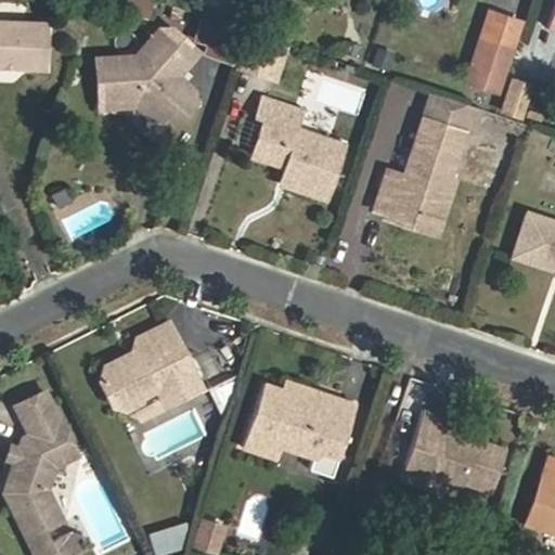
[(188,18),(201,23),(203,13),(191,9),(188,18)]
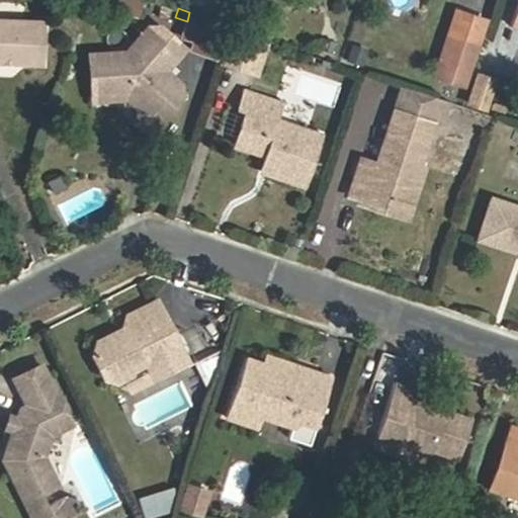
[(191,44),(218,53),(227,24),(189,12),(187,21),(183,32),(194,35),(191,44)]
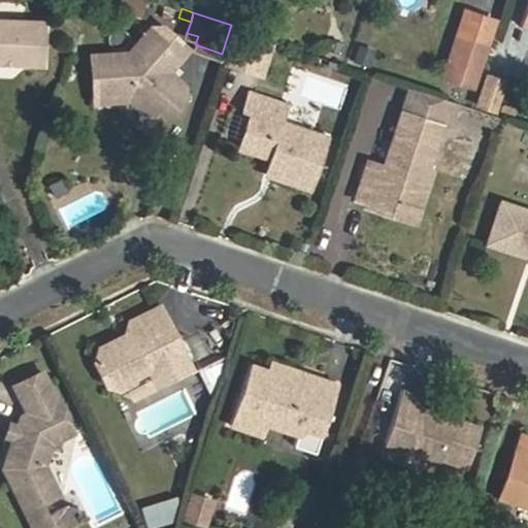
[(0,15),(0,61),(47,63),(47,18),(0,15)]
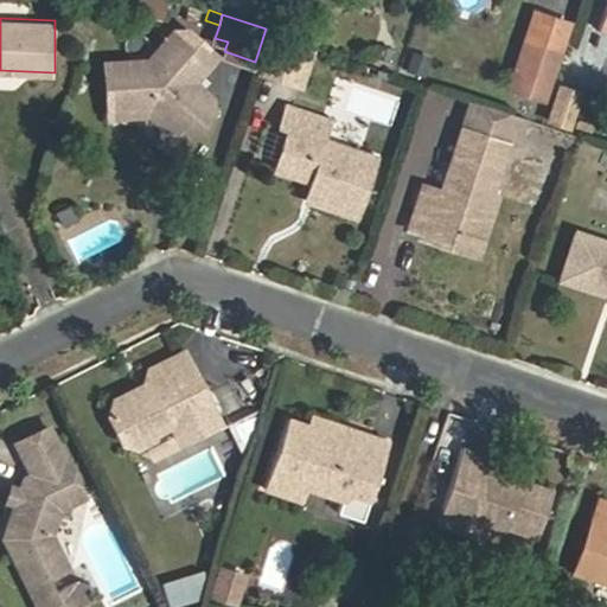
[(222,52),(192,26),(180,27),(153,57),(109,58),(112,107),(154,106),(172,122),(190,138),(217,108),(218,94),(199,78),(222,52)]
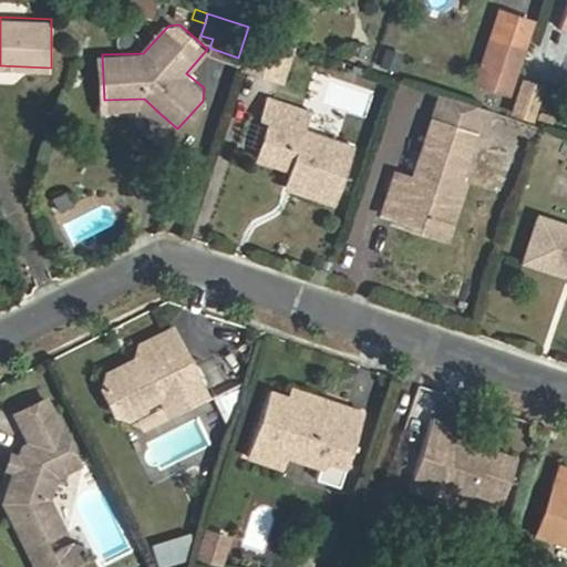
[(474,79),(506,88),(518,49),(487,40),(474,79)]
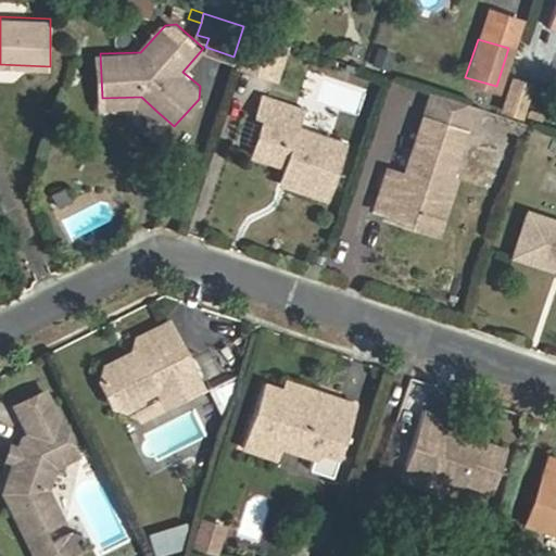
[(369,64),(386,70),(391,51),(375,46),(369,64)]
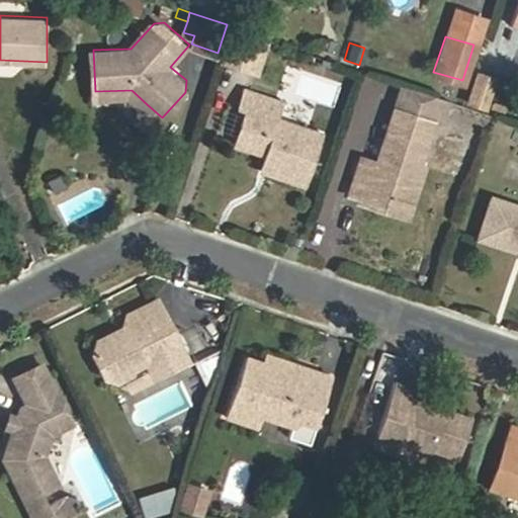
[(471,98),(486,103),(494,76),(480,72),(471,98)]
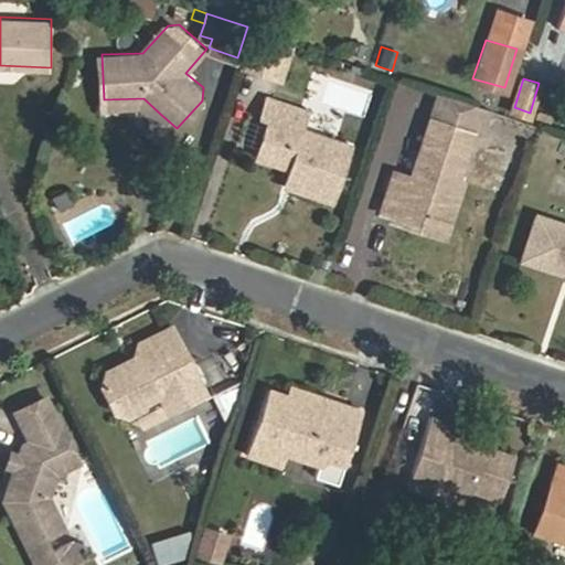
[(291,187),(330,200),(350,146),(302,128),(308,110),(269,96),(262,115),(269,118),(256,155),(289,167),(297,170),(291,187)]
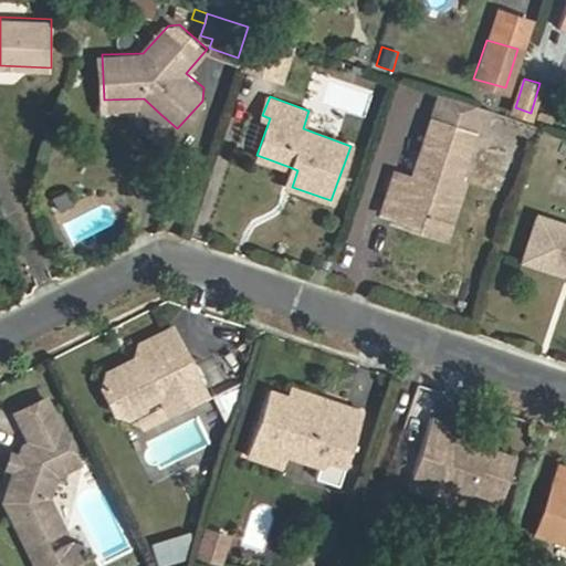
[(160,114),(148,127),(165,143),(177,128),(160,114)]
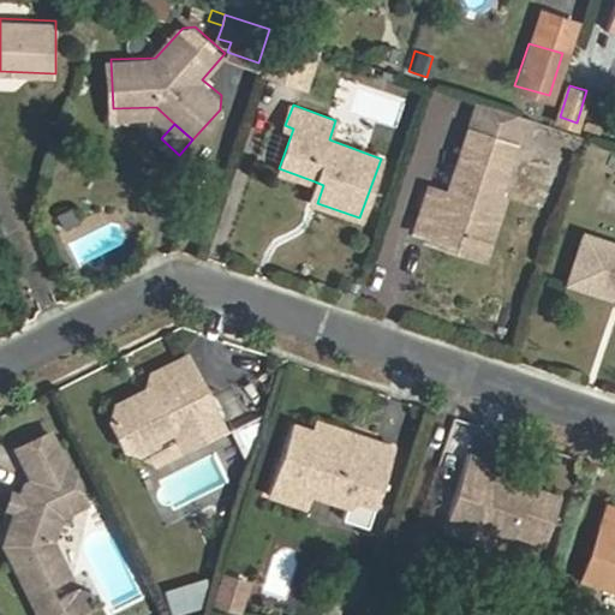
[(483,243),(499,193),(515,143),(467,126),(447,191),(429,185),(416,227),(434,233),(435,228),(483,243)]
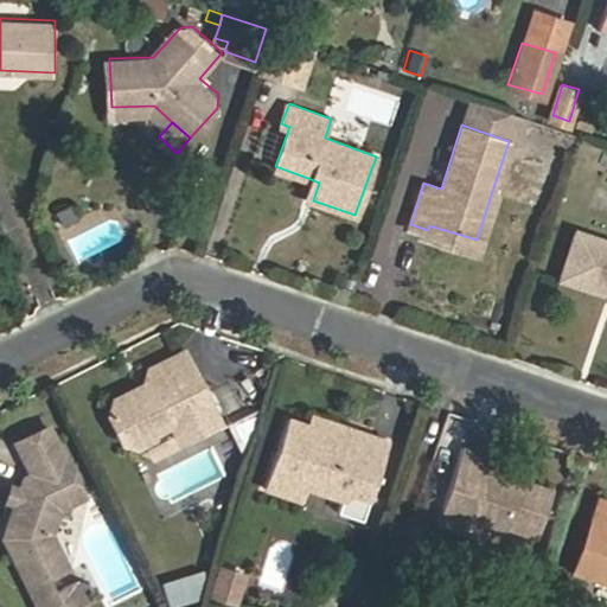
[(305,197),(313,200),(319,183),(311,179),(305,197)]
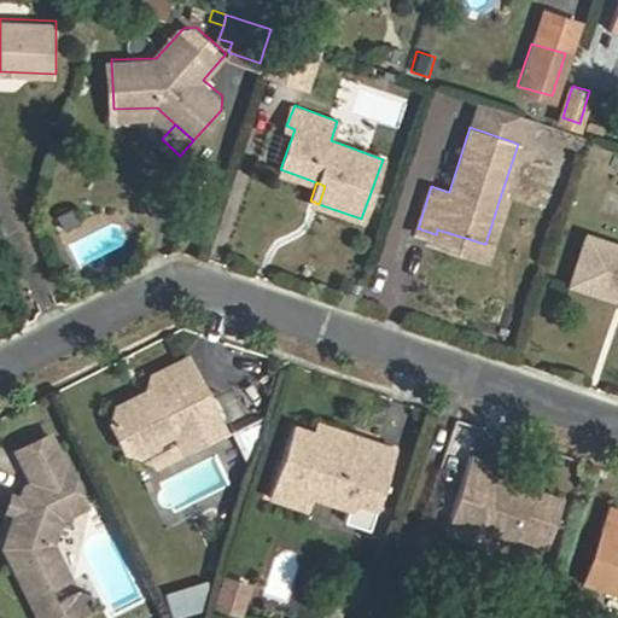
[(509,198),(501,194),(485,244),(437,229),(436,234),(433,242),(490,258),(509,198)]
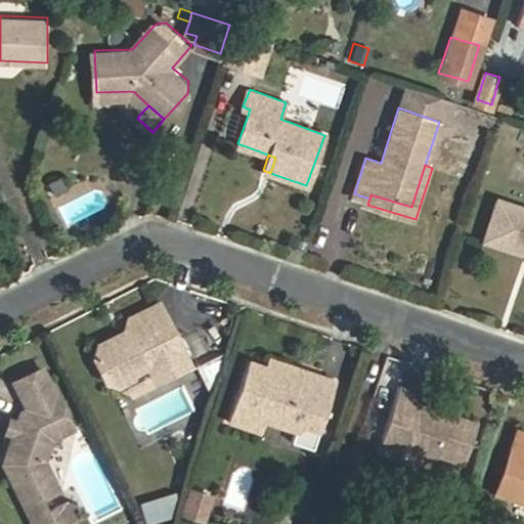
[(523,207),(496,198),(483,238),(523,252),(523,207)]
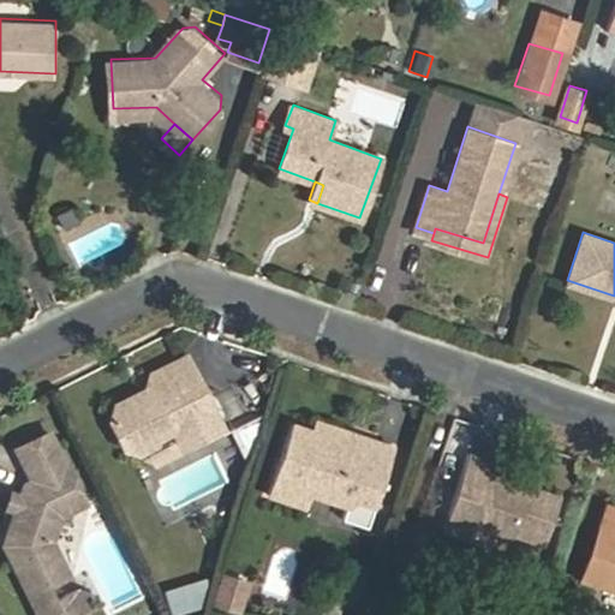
[(165,429),(175,449),(215,429),(178,358),(144,376),(139,388),(143,398),(131,405),(120,400),(108,407),(103,423),(117,449),(132,455),(144,448),(149,437),(165,429)]
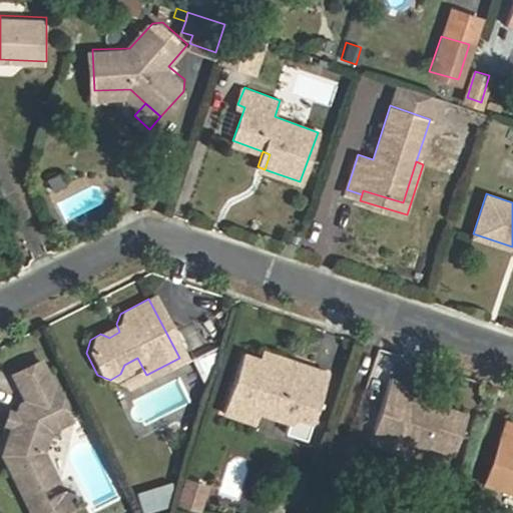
[(176,329),(190,357),(226,340),(212,311),(176,329)]
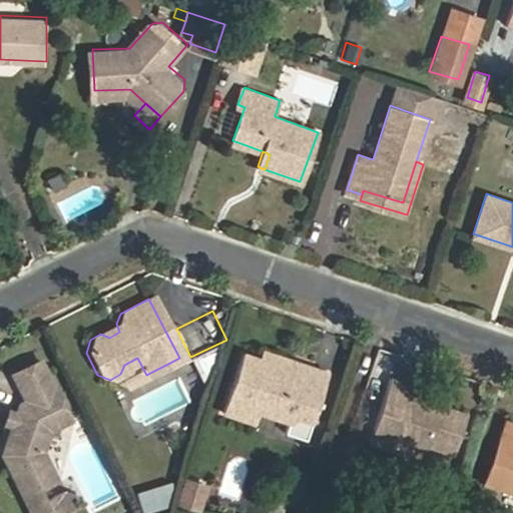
[(297,361),(266,351),(263,360),(294,370),(297,361)]
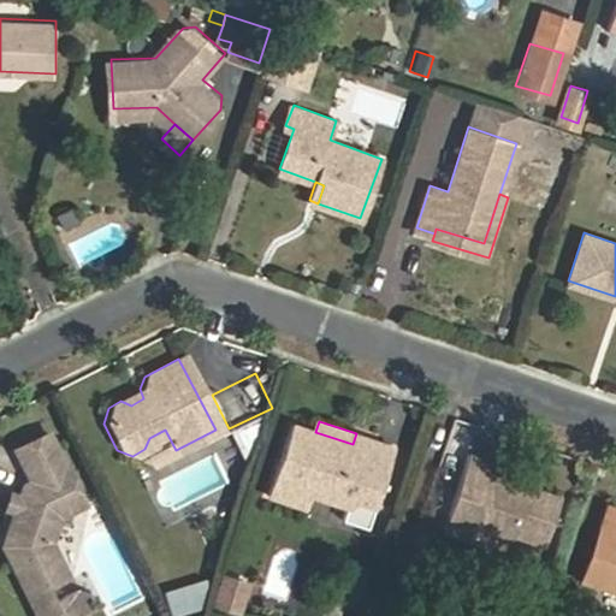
[(377,508),(396,448),(356,433),(353,444),(315,432),(296,426),(272,497),(309,510),(314,496),(348,508),(361,502),(377,508)]
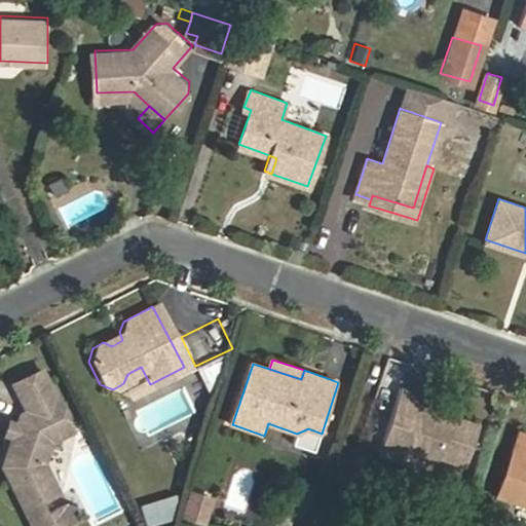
[(10,386),(16,399),(44,384),(38,372),(10,386)]
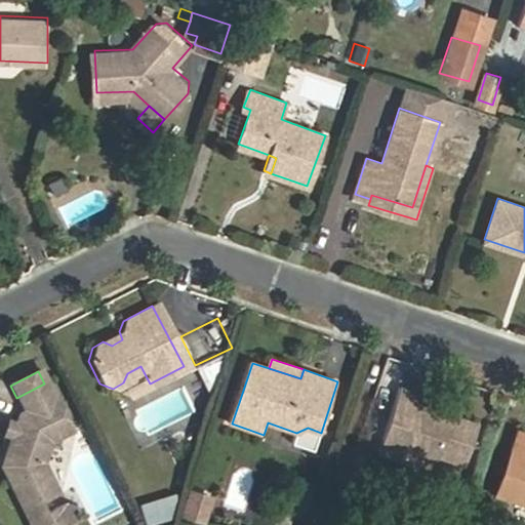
[(46,442),(53,438),(48,428),(62,419),(44,384),(16,398),(24,412),(17,415),(13,428),(9,440),(1,468),(24,509),(32,524),(62,524),(49,521),(45,514),(38,500),(54,492),(40,463),(46,442)]
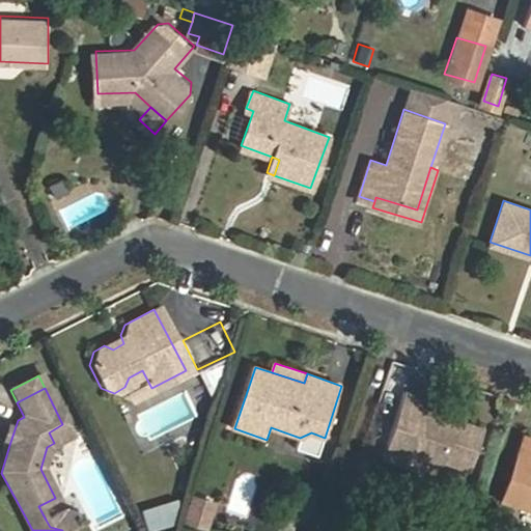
[(471,470),(484,427),(422,408),(424,399),(406,393),(388,445),(402,449),(408,462),(432,469),(447,463),(471,470)]
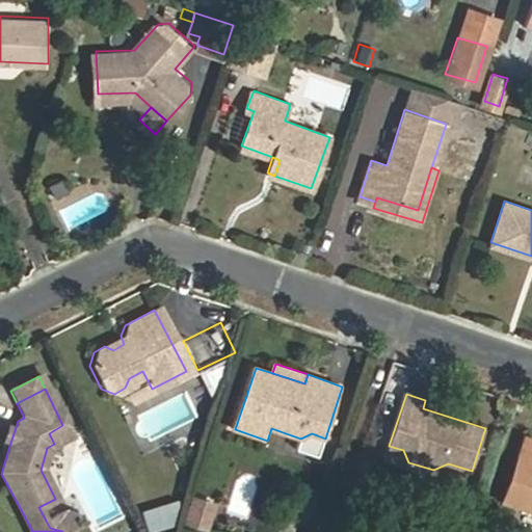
[(69,436),(62,425),(49,433),(54,444),(69,436)]
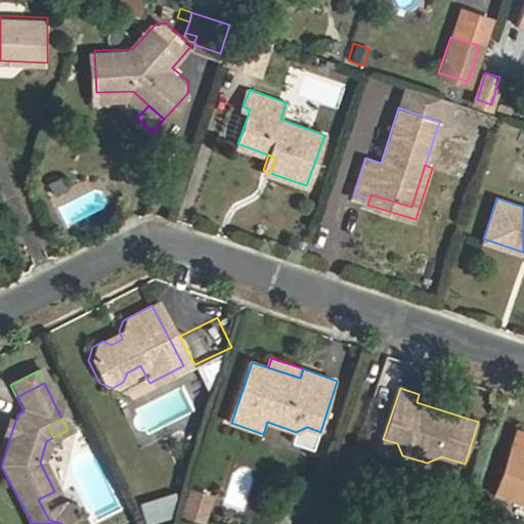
[(1,437),(9,439),(13,427),(5,425),(1,437)]
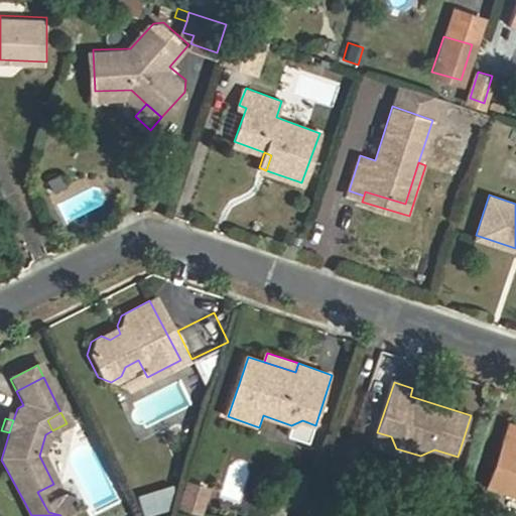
[(488,488),(515,496),(515,428),(510,426),(488,488)]
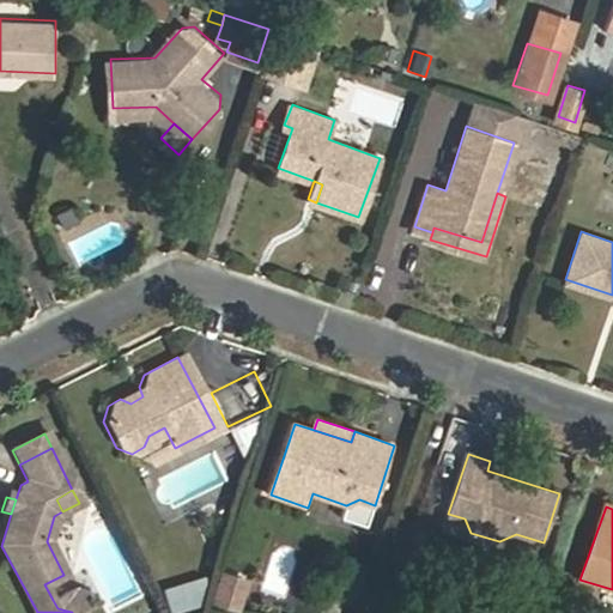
[(465,519),(448,514),(443,532),(490,546),(499,541),(471,533),(465,519)]
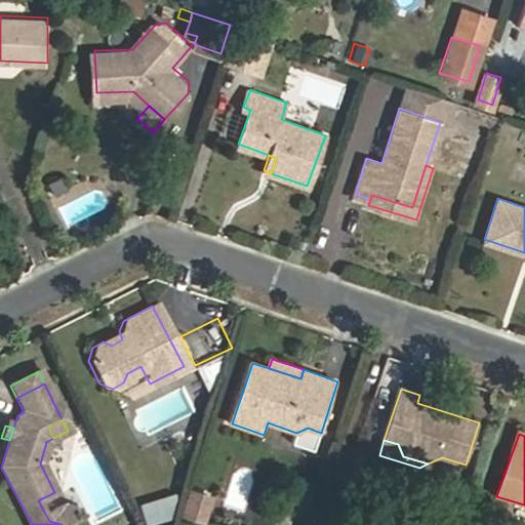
[(184,487),(175,518),(202,524),(210,494),(184,487)]
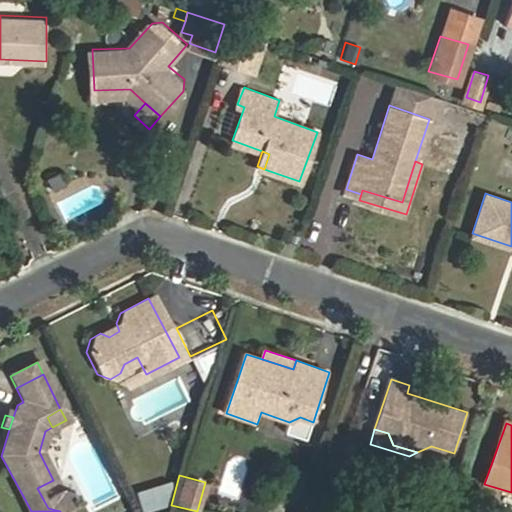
[(61,492),(44,501),(48,508),(60,511),(68,511),(73,496),(61,492)]
